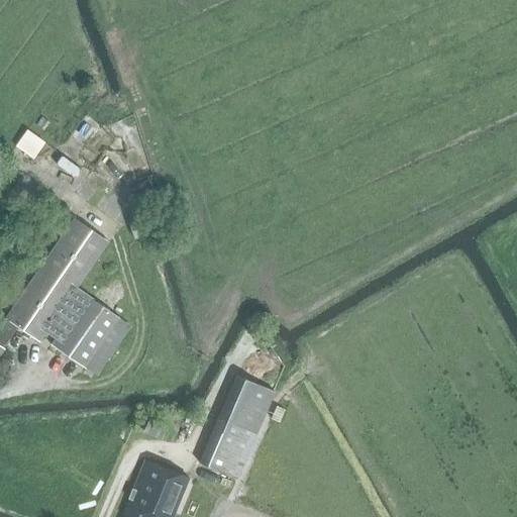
[(43,131),(48,123),(41,117),(35,125),(43,131)]
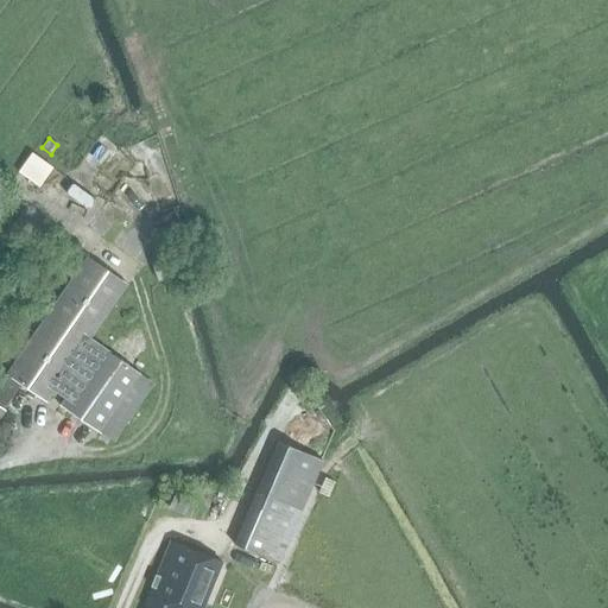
[(19,165),(42,181),(57,160),(35,144),(19,165)]
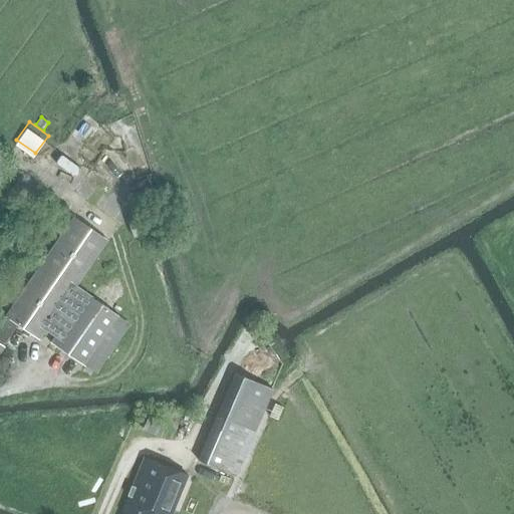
[(84,139),(92,130),(84,123),(77,133),(84,139)]
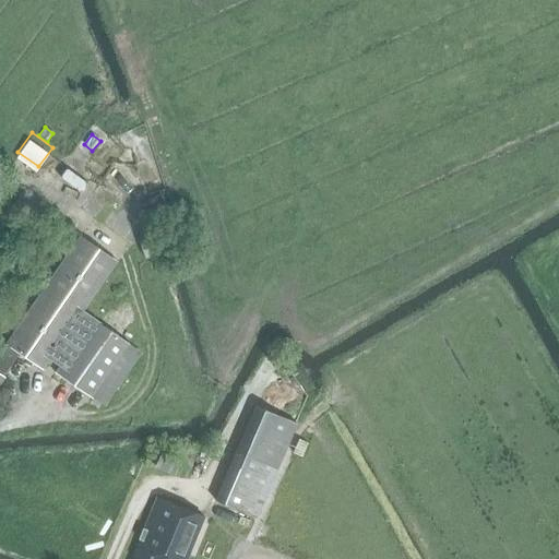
[(83,189),(92,175),(69,162),(60,176),(83,189)]
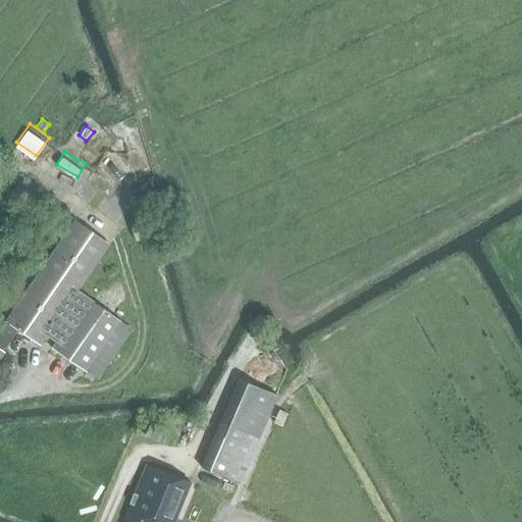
[(54,324),(109,245),(74,220),(4,321),(0,326),(0,358),(4,353),(3,351),(17,330),(39,347),(47,336),(55,342),(50,349),(97,381),(133,329),(86,298),(62,330),(54,324)]
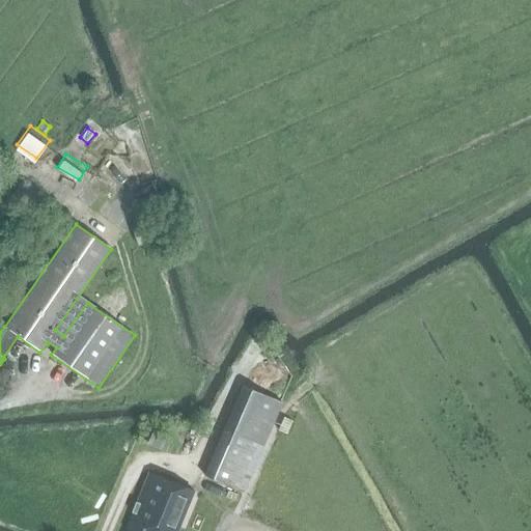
[(241,491),(279,401),(241,385),(202,475),(241,491)]
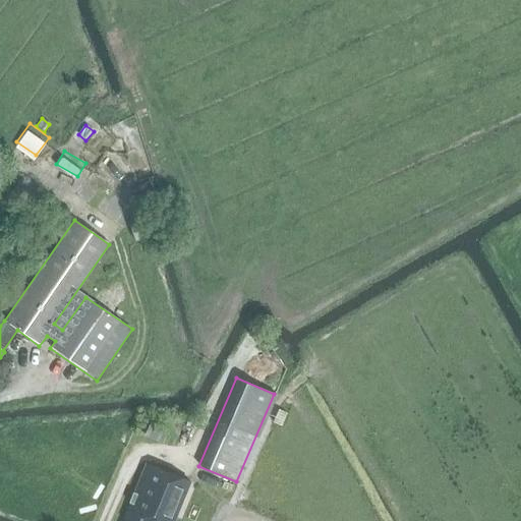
[(281,425),(286,413),(278,409),(273,422),(281,425)]
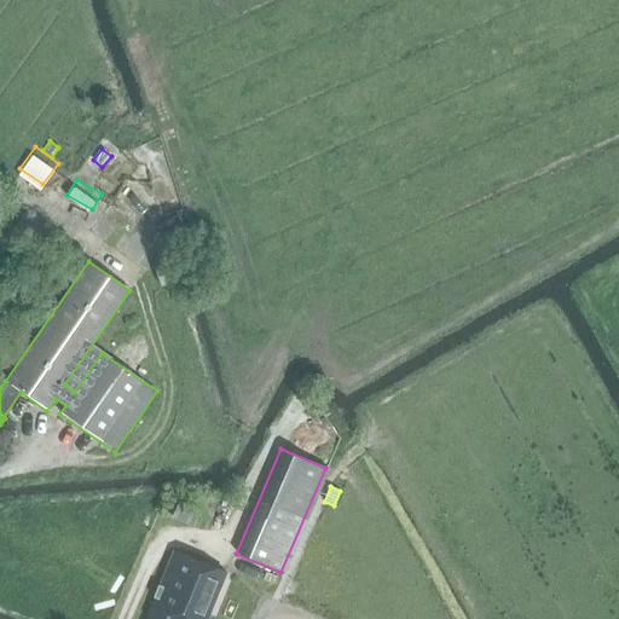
[(192,526),(198,510),(177,502),(171,518),(192,526)]
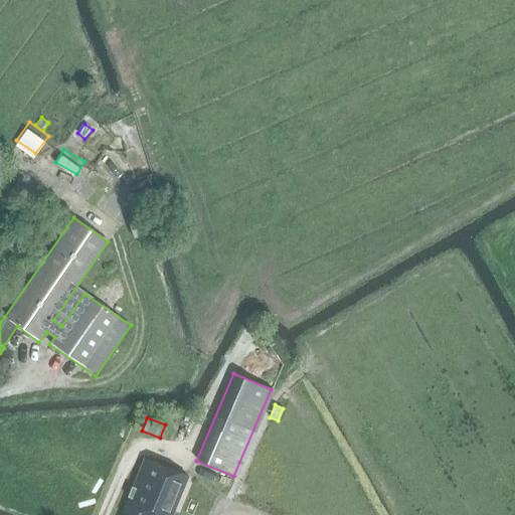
[(177,506),(188,477),(143,459),(131,489),(134,491),(131,498),(127,497),(121,513),(124,514),(123,514),(174,514),(178,506),(177,506)]
